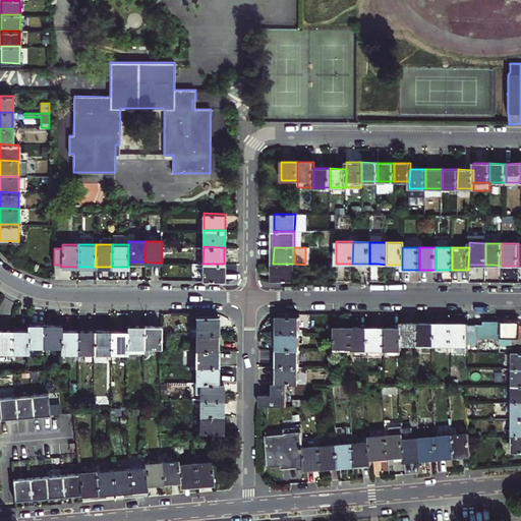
[(224,264),(203,264),(203,280),(224,281),(224,264)]
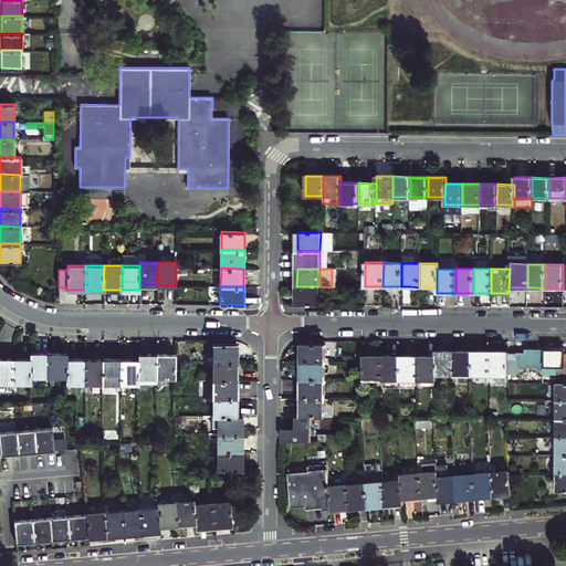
[(296,286),(296,305),(320,305),(320,286),(296,286)]
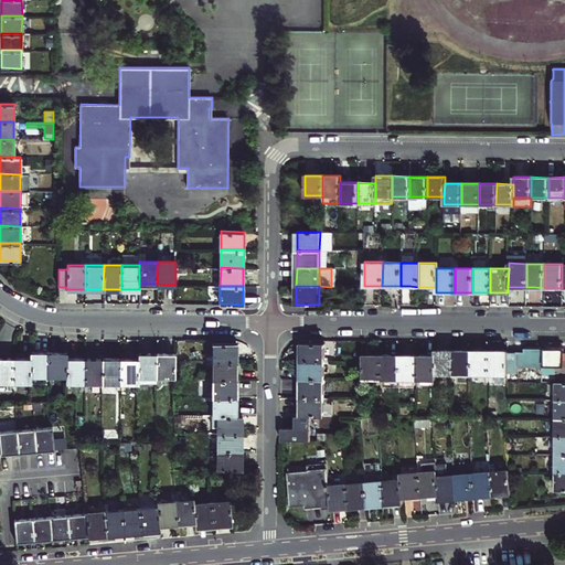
[(237,343),(213,342),(213,361),(237,361),(237,343)]
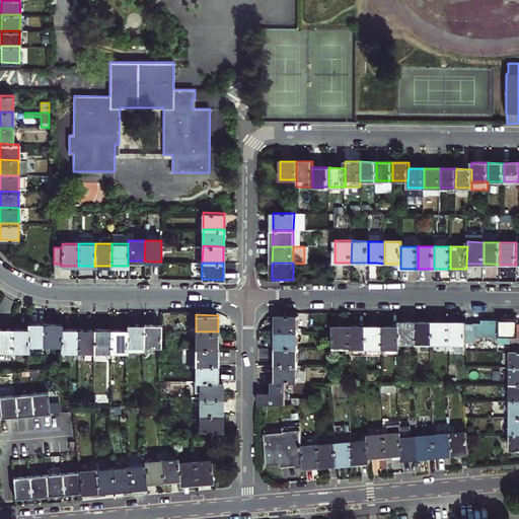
[(298,315),(277,315),(277,332),(298,332),(298,315)]
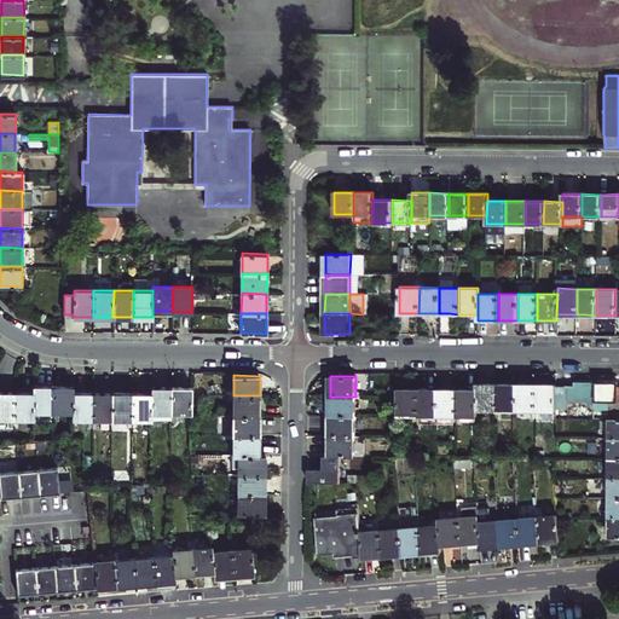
[(574,386),(566,386),(566,387),(556,386),(556,409),(567,409),(567,403),(576,403),(576,401),(595,401),(594,409),(609,409),(609,408),(618,408),(618,386),(617,387),(617,382),(607,382),(574,382),(574,386)]
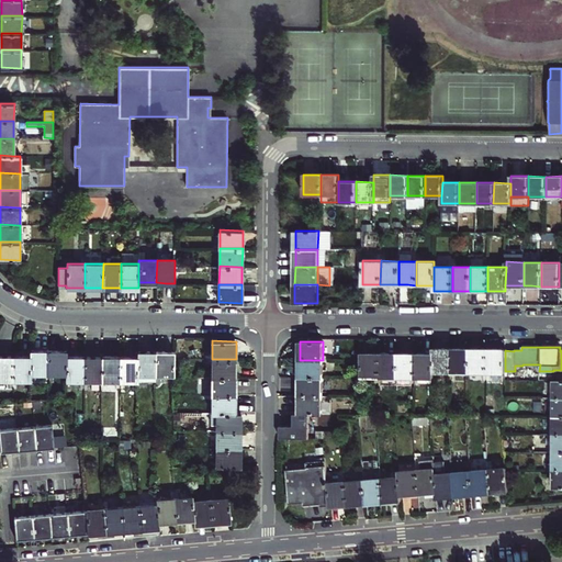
[(434,353),(433,372),(451,372),(451,348),(445,348),(434,348),(434,353)]
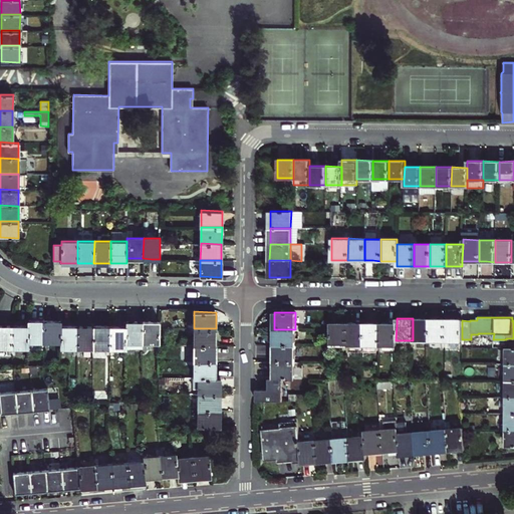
[(413,318),(413,340),(429,340),(429,319),(423,318),(413,318)]
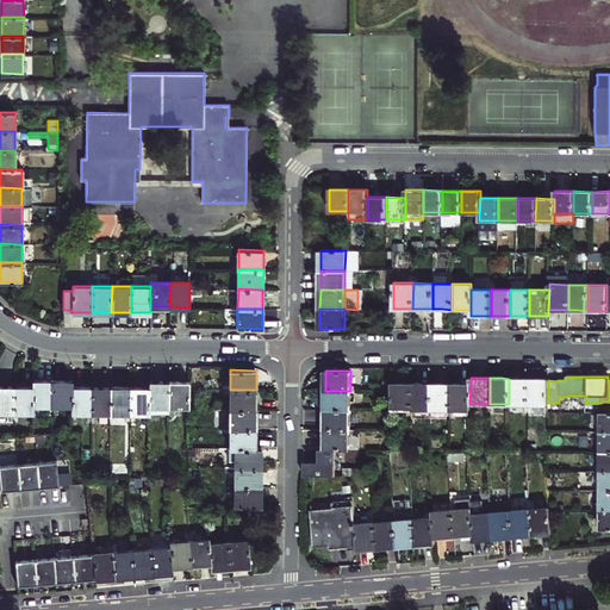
[(509,379),(509,404),(528,404),(528,379),(521,379),(509,379)]
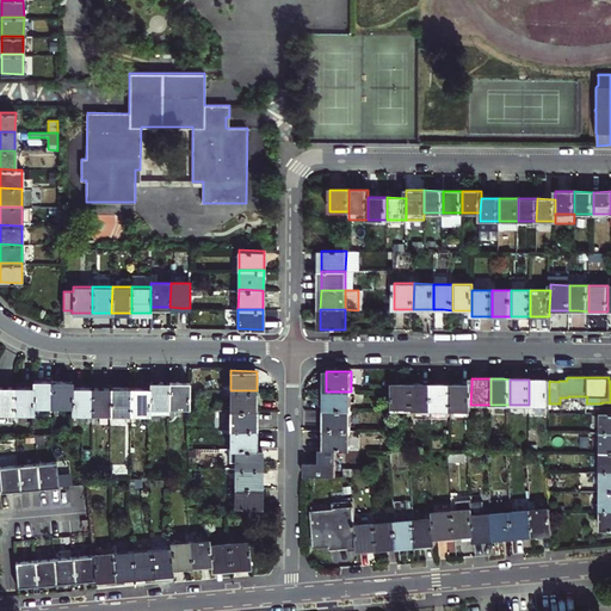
[(529,380),(529,405),(549,406),(549,403),(549,381),(549,380),(542,380),(529,380)]
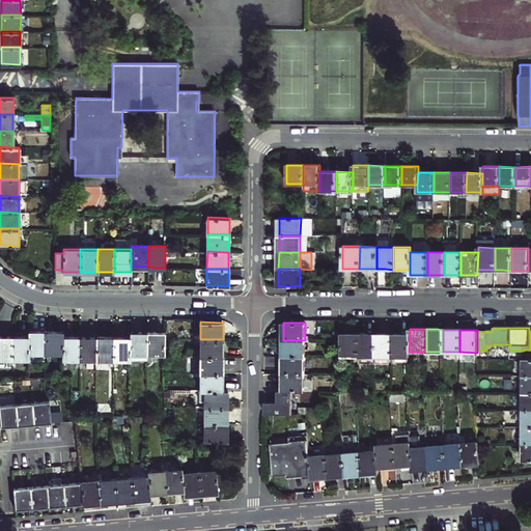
[(46,353),(46,331),(38,331),(29,331),(29,336),(29,353),(46,353)]
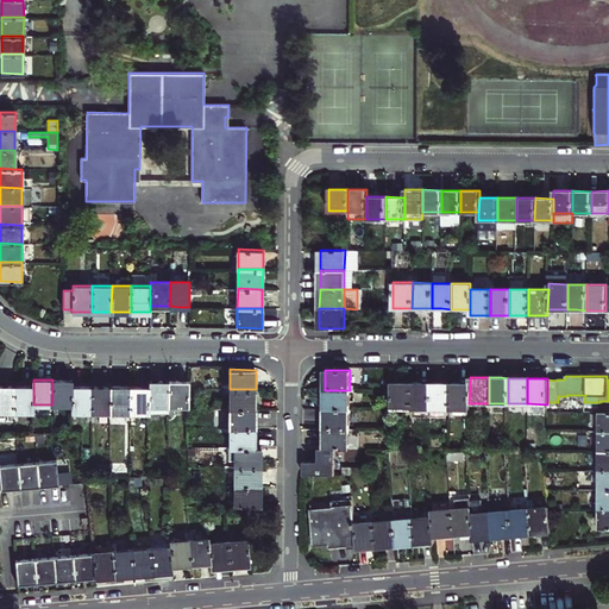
[(52,405),(71,405),(71,387),(71,381),(64,381),(52,380),(52,405)]
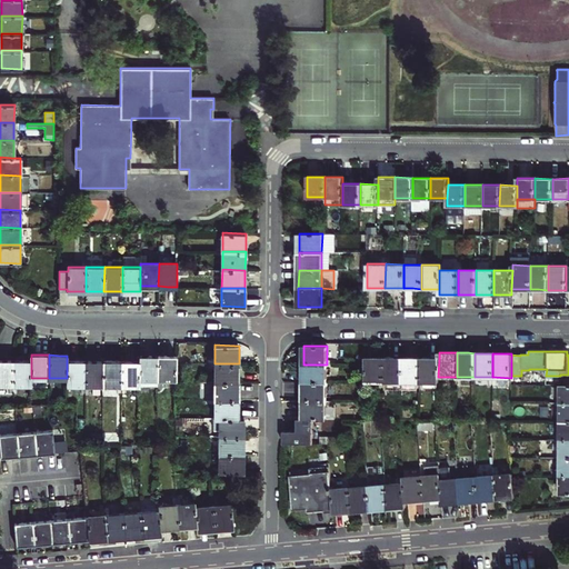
[(139,379),(158,379),(158,356),(150,356),(139,356),(139,361),(139,379)]
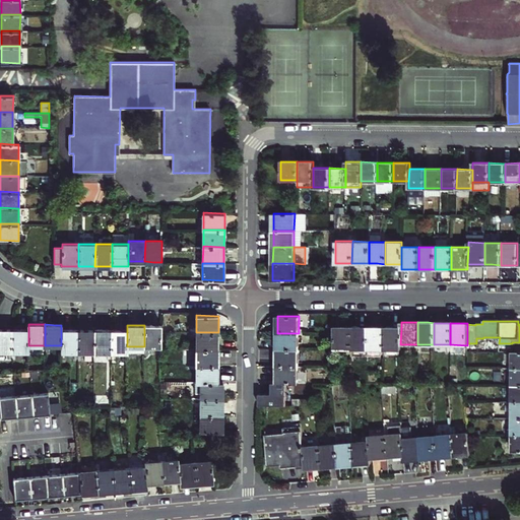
[(160,346),(160,325),(154,325),(144,325),(144,346),(160,346)]
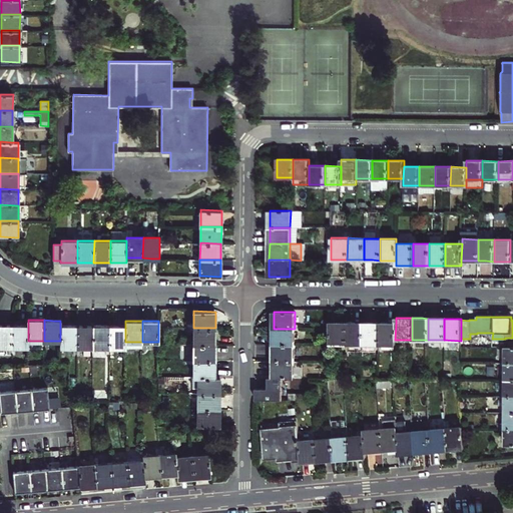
[(330,323),(330,344),(347,345),(347,323),(339,323),(330,323)]
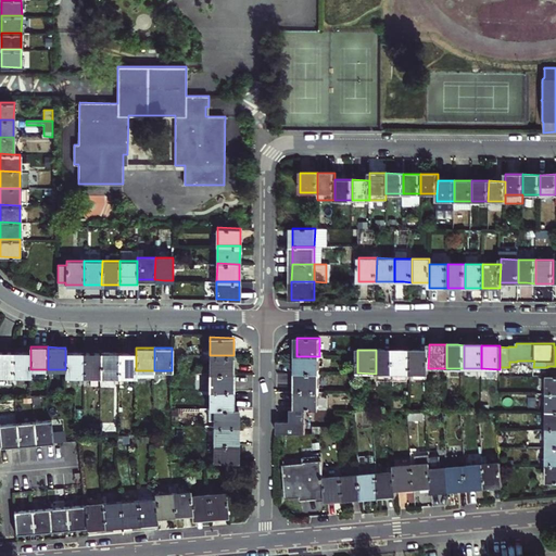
[(376,350),(376,374),(379,374),(393,374),(393,350),(386,350),(376,350)]
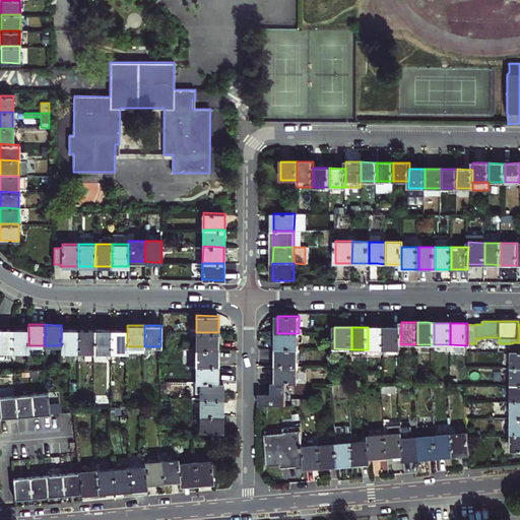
[(368,349),(368,356),(381,356),(381,349),(384,349),(384,327),(377,327),(368,327),(368,349)]
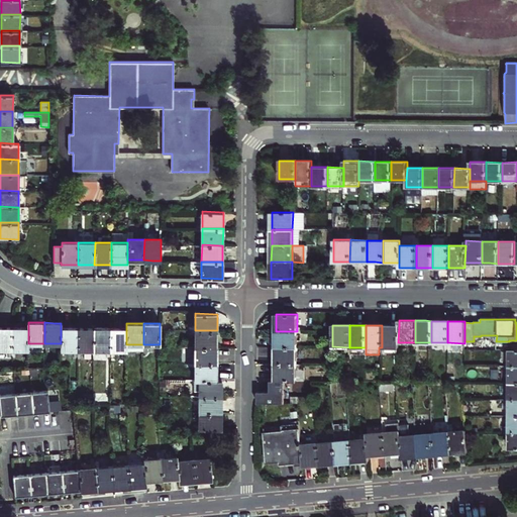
[(382,325),(382,347),(398,347),(398,342),(399,325),(390,325),(382,325)]
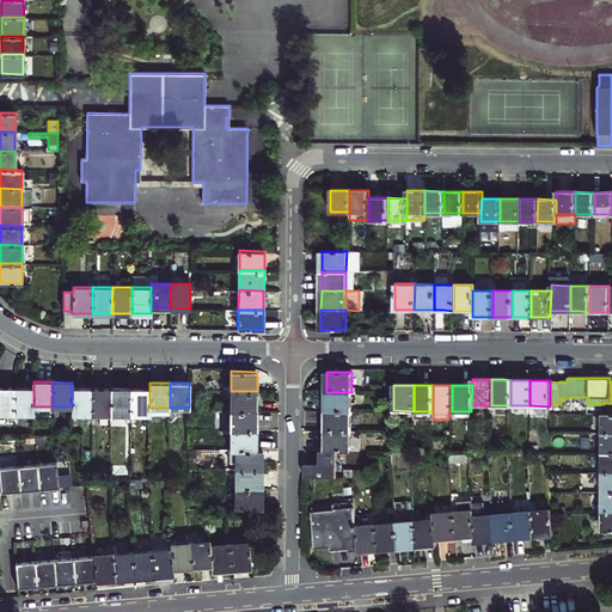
[(5,387),(0,387),(0,412),(13,414),(13,387),(5,387)]
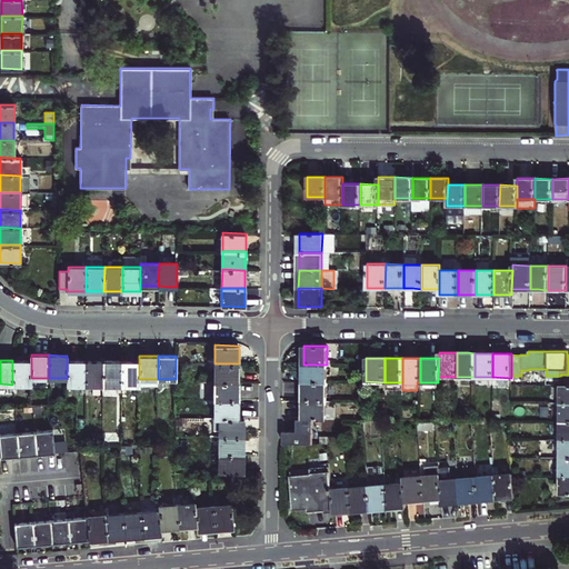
[(31,378),(31,360),(22,360),(12,360),(12,385),(31,385),(31,378)]
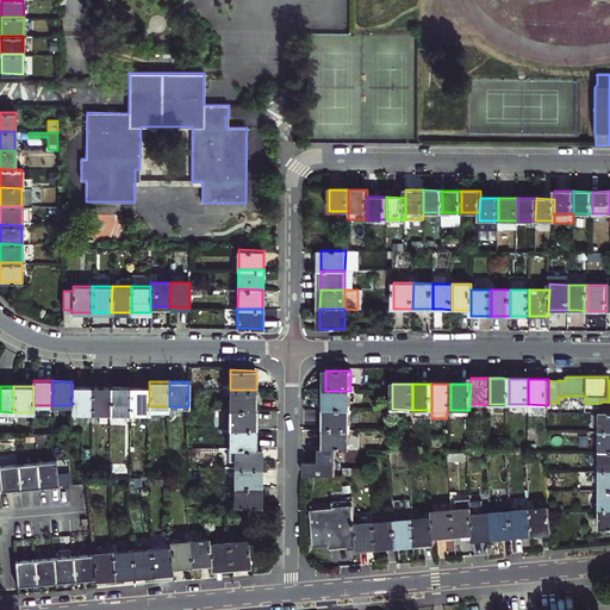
[(91,412),(92,387),(82,387),(72,387),(72,405),(72,412),(91,412)]
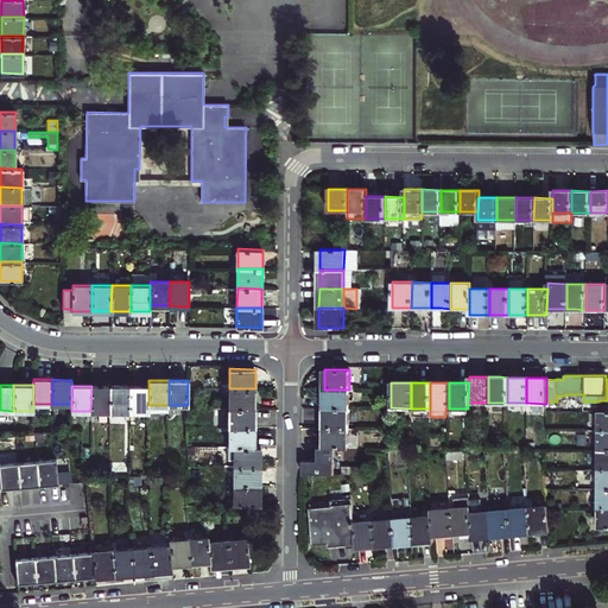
[(111,412),(111,386),(101,386),(92,386),(90,411),(111,412)]
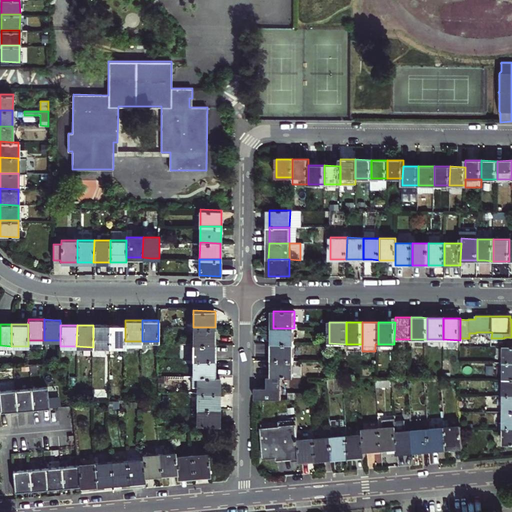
[(109,347),(109,325),(101,325),(93,325),(93,347),(109,347)]
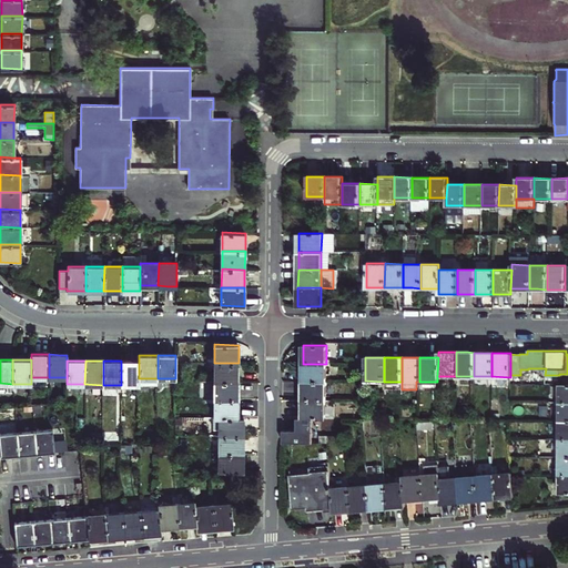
[(130,361),(121,361),(121,385),(139,385),(139,378),(139,361),(130,361)]
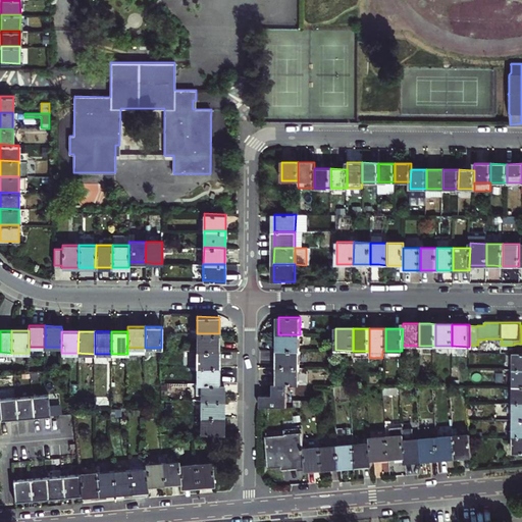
[(219,333),(197,333),(197,350),(219,351),(219,333)]
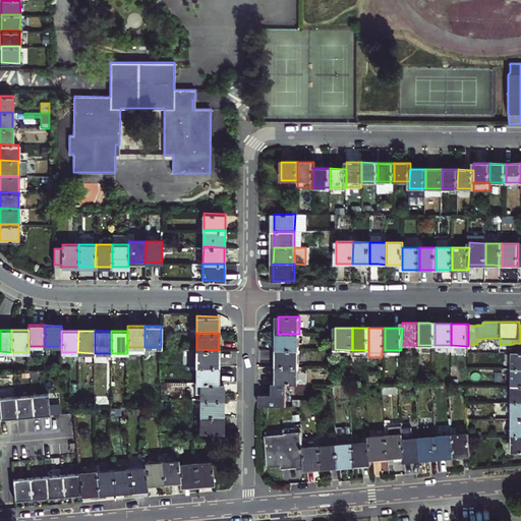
[(299,334),(278,334),(278,350),(299,350),(299,334)]
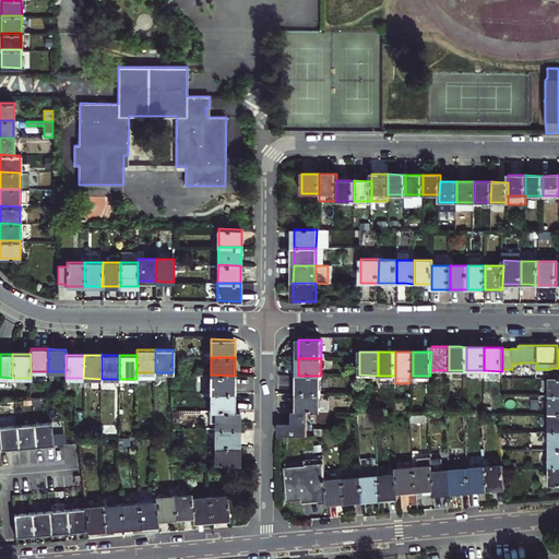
[(235,376),(211,375),(211,393),(234,393),(235,376)]
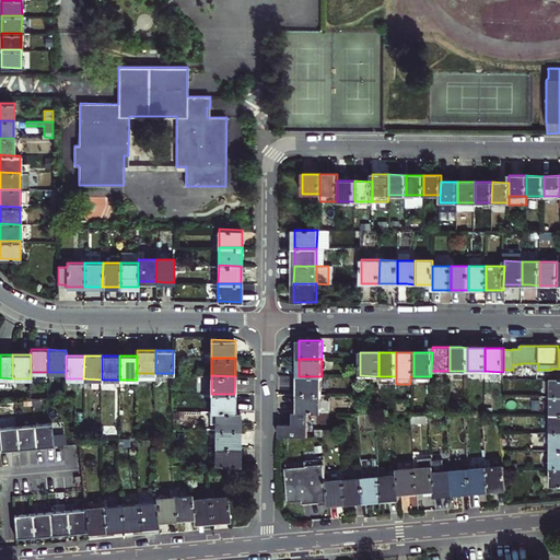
[(322,376),(299,376),(298,394),(322,394),(322,376)]
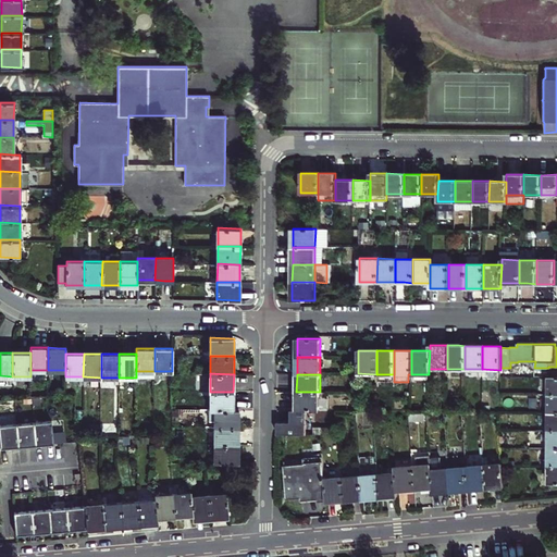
[(210,409),(233,409),(233,392),(210,392),(210,409)]
